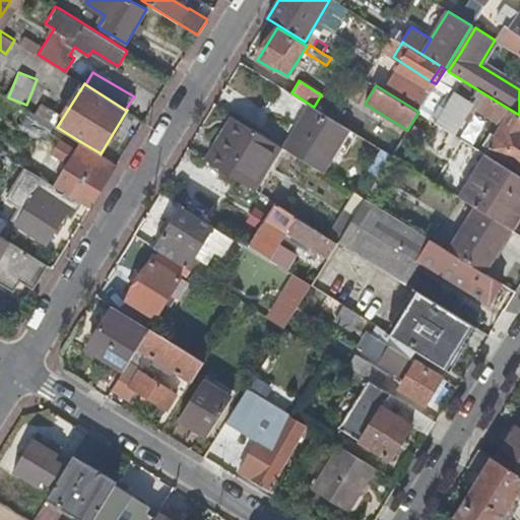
[(454,91),(435,122),(451,132),(465,111),(472,115),(476,109),(497,121),(496,124),(501,127),(488,149),(519,169),(519,115),(477,89),(470,102),(454,91)]
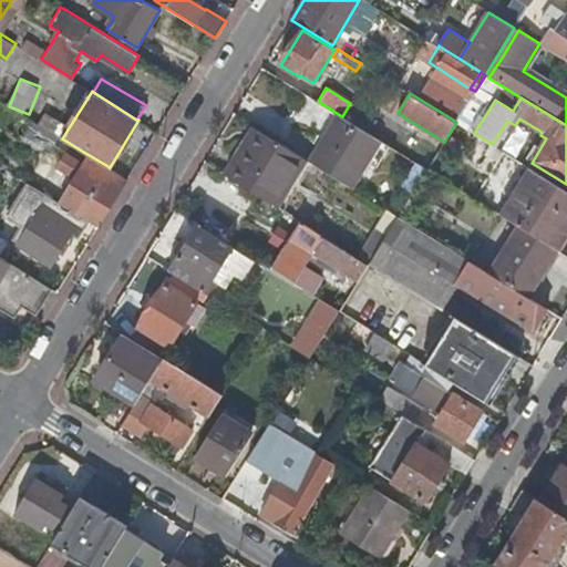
[(340,115),(310,162),(352,187),(381,141),(342,116),(340,115)]
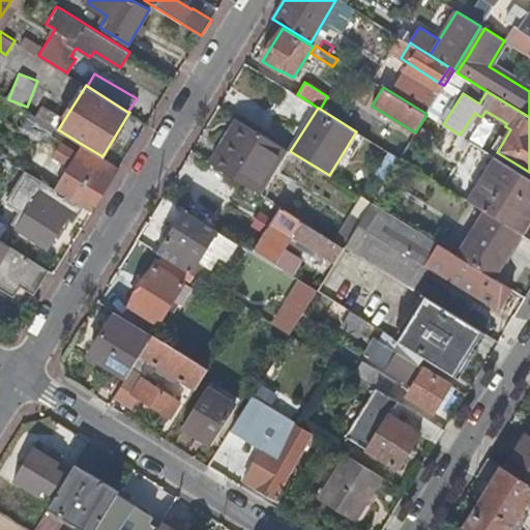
[(28,116),(21,130),(42,142),(50,126),(28,116)]
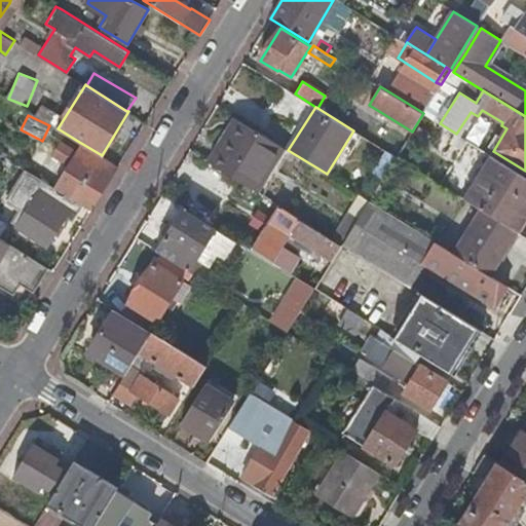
[(258,192),(286,149),(236,118),(210,162),(258,192)]
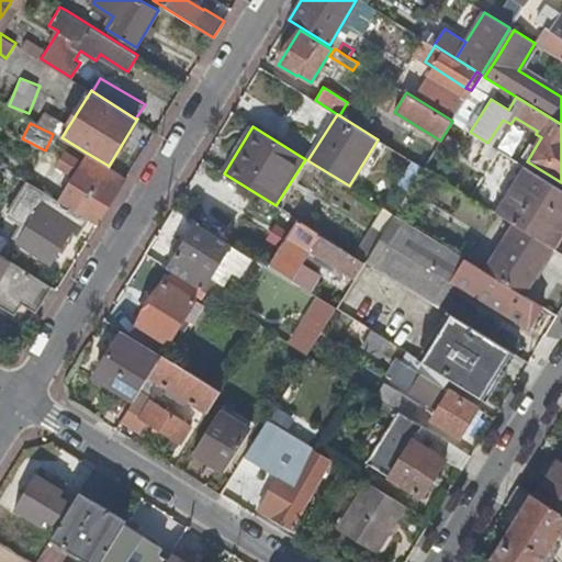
[(69,176),(55,198),(88,218),(98,224),(121,187),(79,161),(60,149),(52,165),(69,176)]
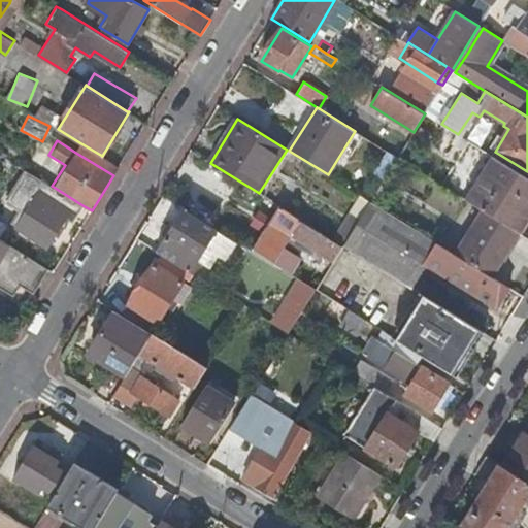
[(79,142),(74,152),(113,175),(119,167),(102,156),(79,142)]
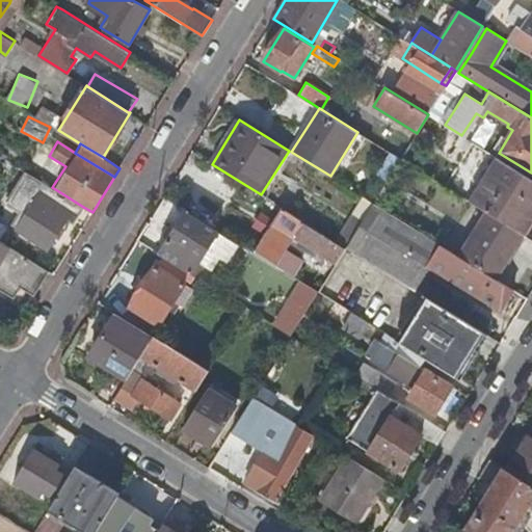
[(523,235),(531,219),(531,179),(496,157),(469,201),(487,213),(523,235)]
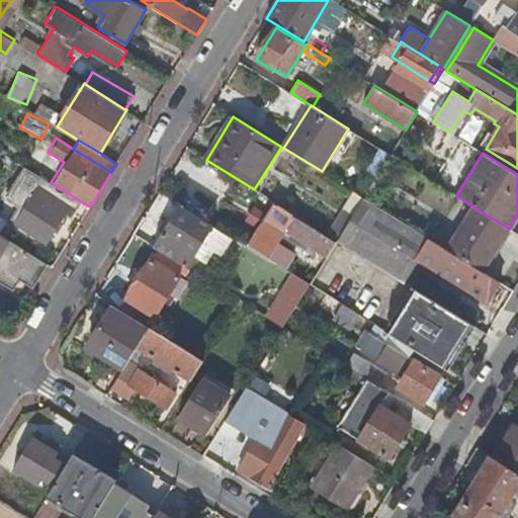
[(71,218),(81,201),(51,182),(45,178),(26,167),(7,197),(25,208),(15,223),(46,242),(64,212),(71,218)]
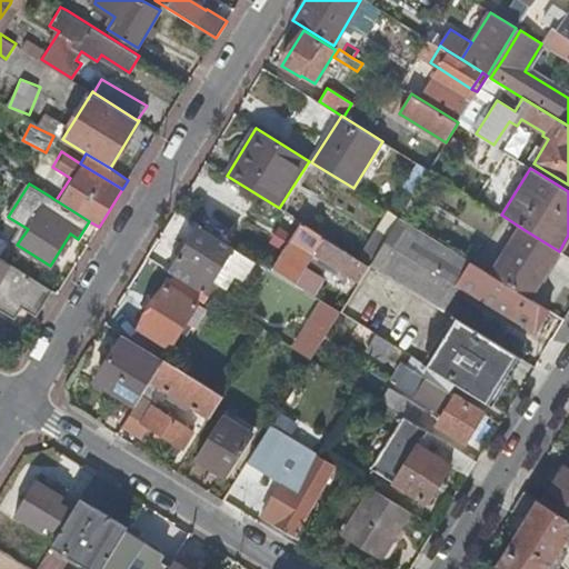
[(388,210),(359,257),(370,265),(400,217),(388,210)]
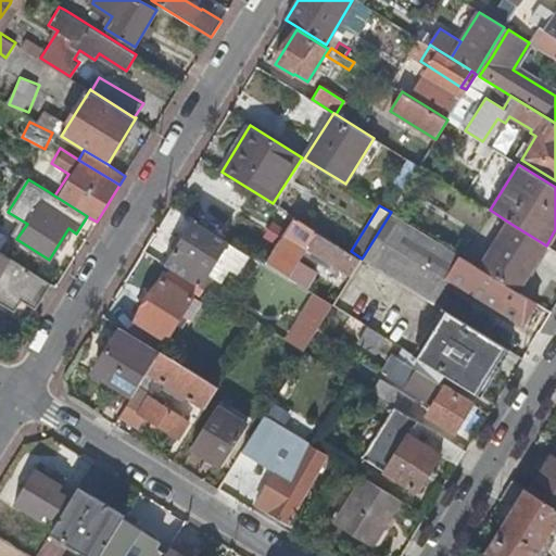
[(523,324),(536,303),(518,291),(481,268),(391,212),(362,258),(408,287),(447,312),(464,285),(498,306),(498,307),(523,324)]
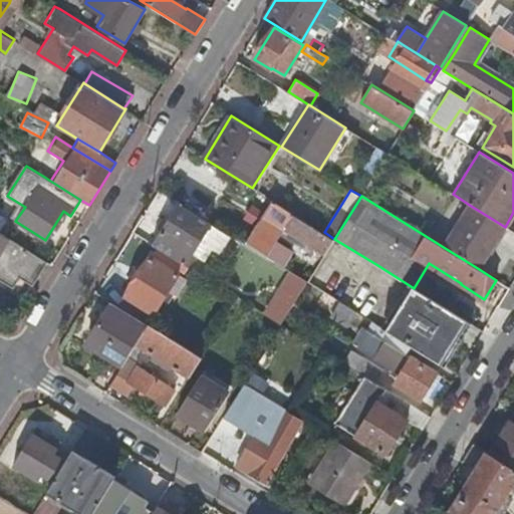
[(284,228),(325,254),(334,239),(324,232),(312,225),(273,201),(247,243),(267,256),(284,228)]
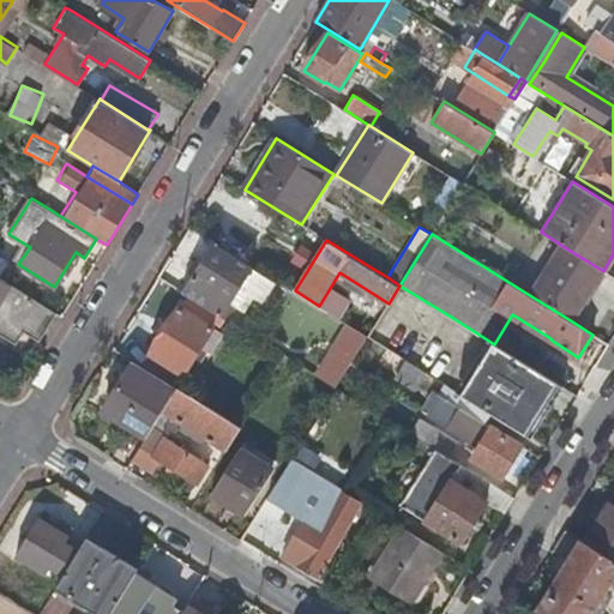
[(226,315),(256,266),(216,241),(185,290),(226,315)]
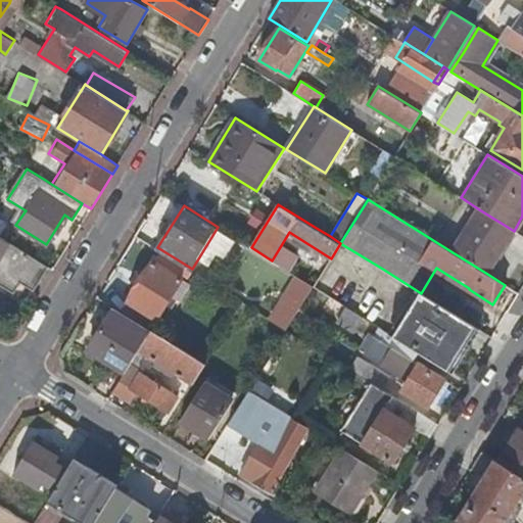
[(479,209),(453,252),(487,274),(514,231),(479,209)]
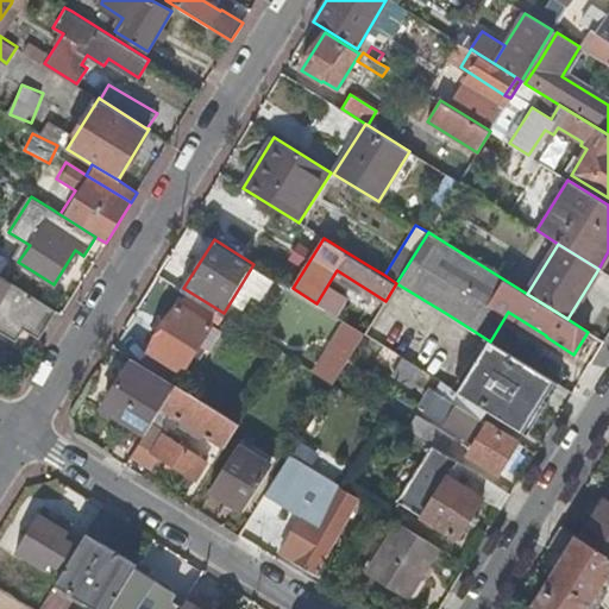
[(42,340),(58,313),(0,276),(0,331),(19,344),(27,331),(42,340)]
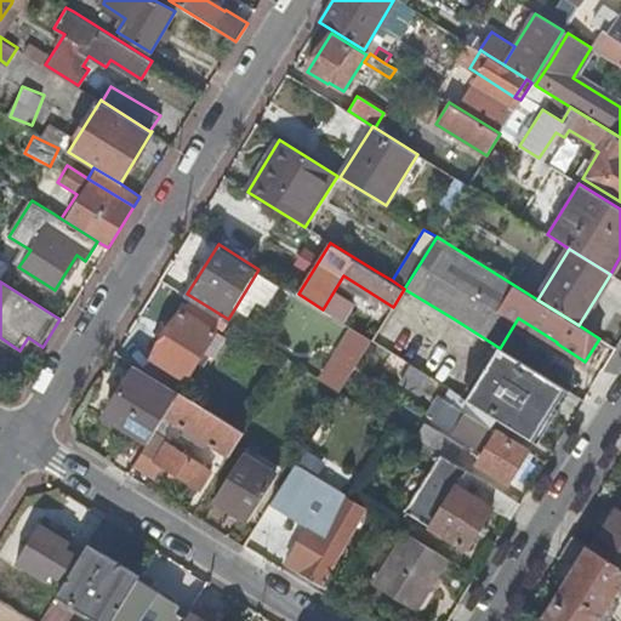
[(201,354),(216,331),(223,322),(200,307),(194,318),(182,311),(152,360),(153,360),(146,372),(157,379),(180,393),(201,354)]
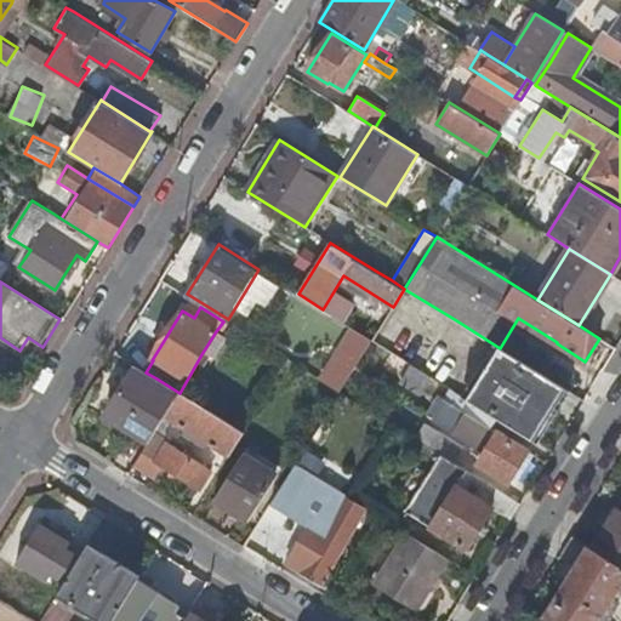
[(326,355),(314,376),(340,392),(372,340),(355,330),(337,362),(326,355)]
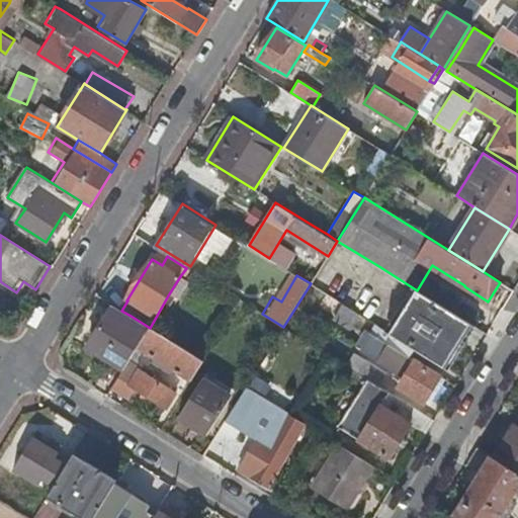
[(180,276),(168,295),(183,305),(194,285),(180,276)]
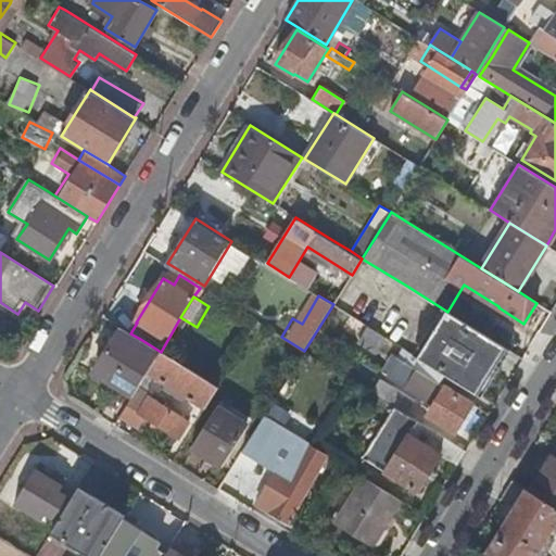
[(447,312),(419,357),(440,370),(476,393),(505,348),(447,312)]
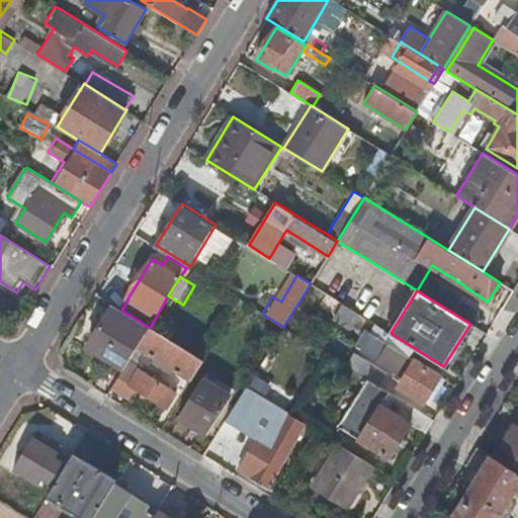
[(87,346),(124,370),(150,329),(150,328),(131,316),(121,311),(112,305),(87,346)]
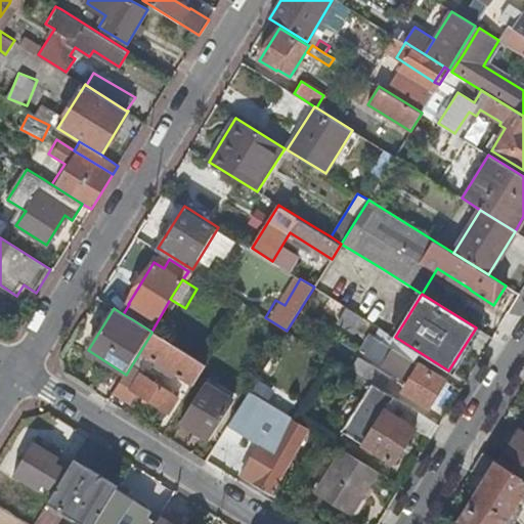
[(353,334),(363,317),(348,308),(339,324),(353,334)]
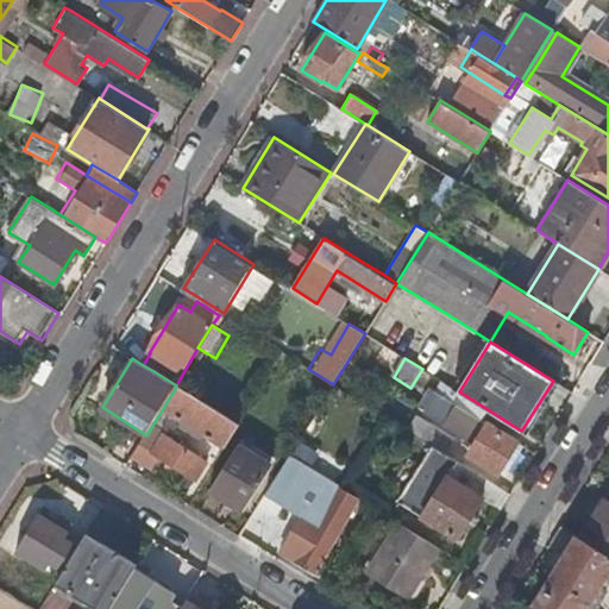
[(476,416),(482,406),(459,391),(440,380),(424,407),(426,408),(422,413),(473,444),(468,453),(498,472),(518,444),(476,416)]
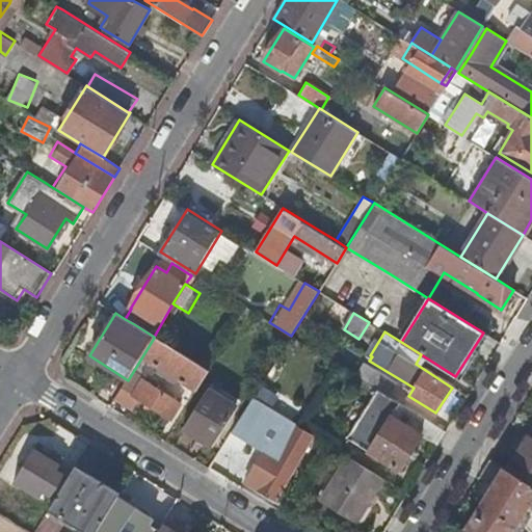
[(128,380),(116,399),(133,409),(140,399),(171,419),(180,405),(173,401),(178,391),(164,381),(158,392),(144,383),(156,365),(192,387),(187,396),(191,399),(208,371),(154,338),(128,380)]
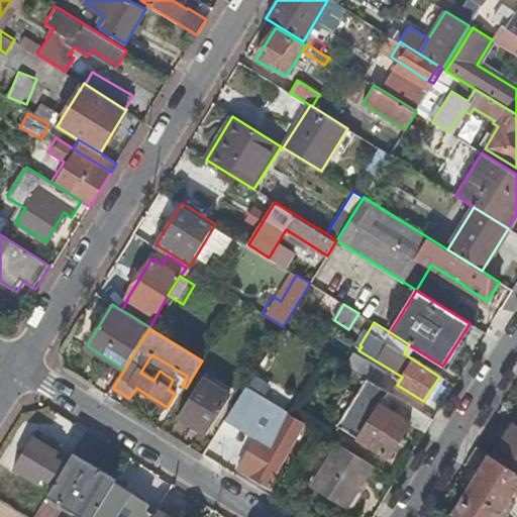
[(365,360),(356,373),(367,379),(377,385),(384,373),(365,360)]
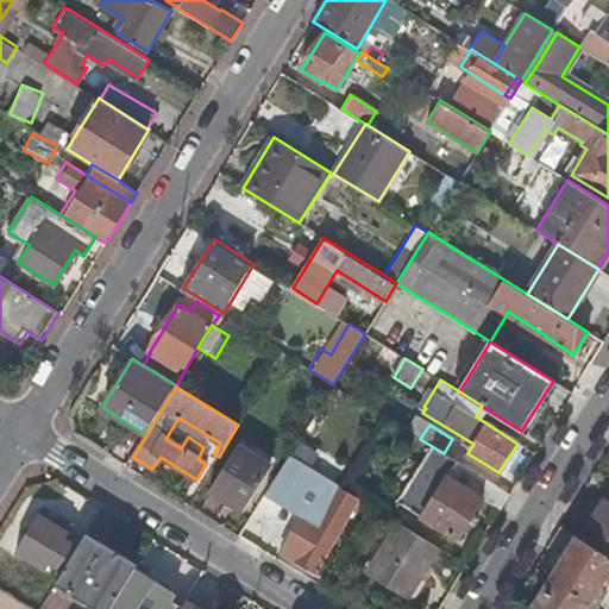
[(483,500),(501,510),(510,495),(458,463),(444,453),(432,446),(397,502),(458,540),(483,500)]
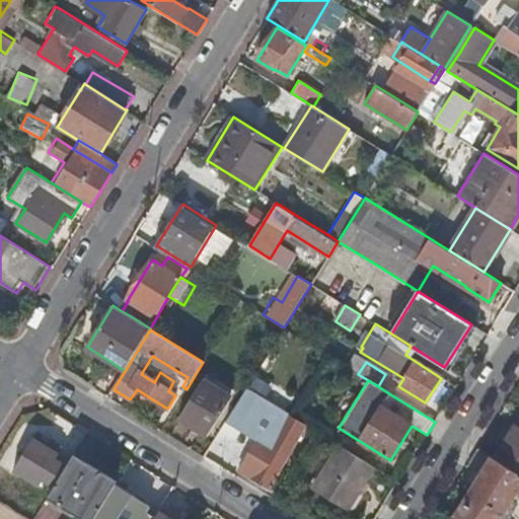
[(200,384),(179,418),(206,434),(226,399),(200,384)]
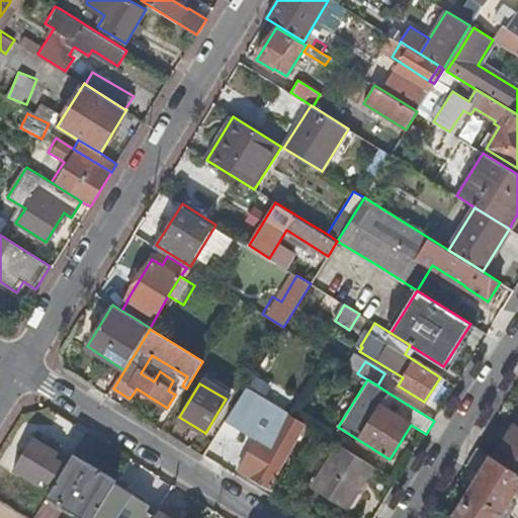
[(234,407),(222,428),(236,436),(248,416),(234,407)]
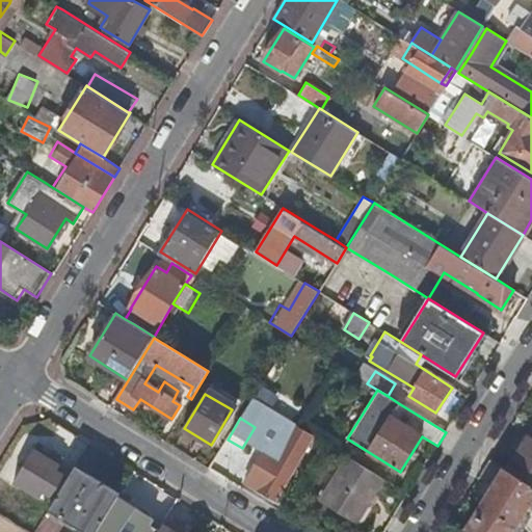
[(274,501),(314,435),(297,426),(295,429),(293,427),(290,426),(286,423),(271,449),(268,453),(265,451),(245,483),(274,501)]
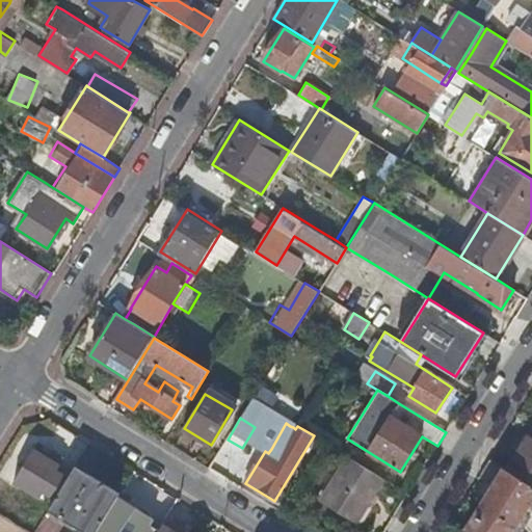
[(531,429),(507,470),(531,484),(531,429)]
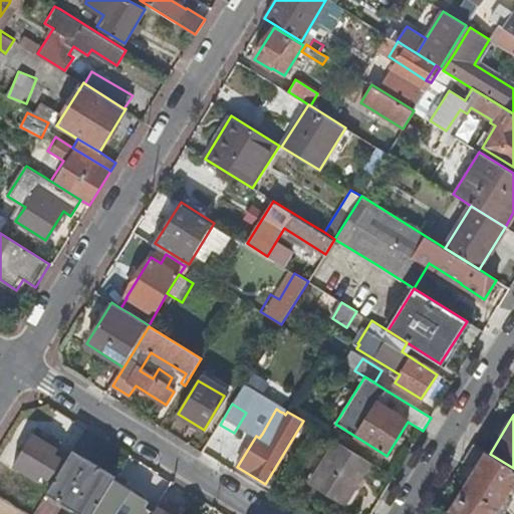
[(42,476),(53,483),(66,462),(55,455),(61,445),(46,435),(45,437),(48,439),(45,443),(32,435),(13,467),(38,483),(42,476)]
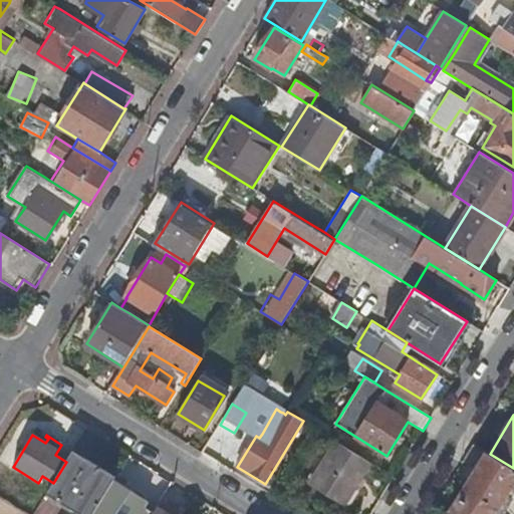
[(344,505),(370,463),(336,442),(310,485),(344,505)]
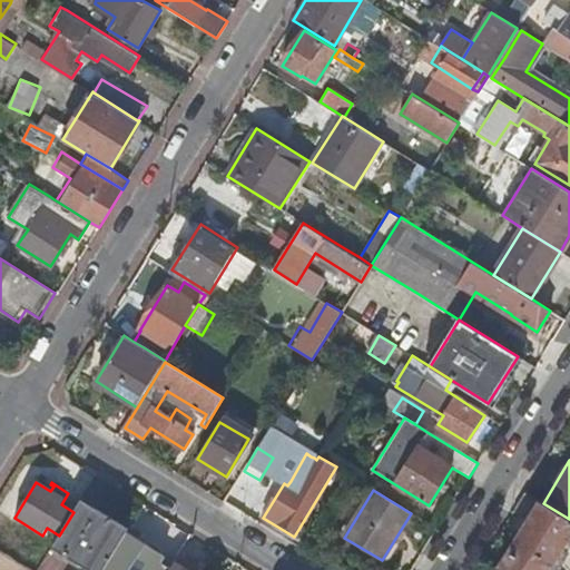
[(528,521),(500,567),(501,568),(504,569),(558,569),(568,554),(562,551),(569,541),(569,540),(569,519),(543,503),(526,492),(513,512),(528,521)]
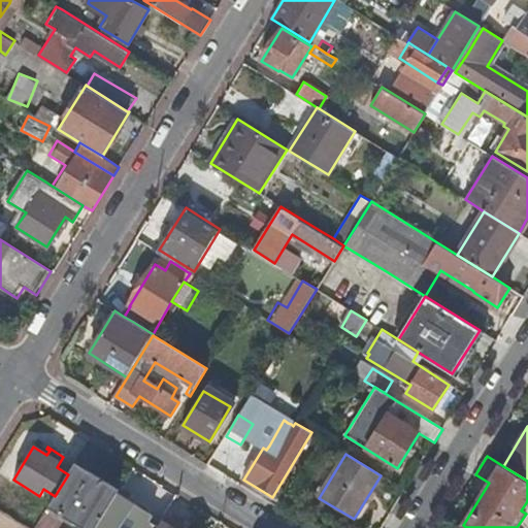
[(120,488),(76,461),(68,474),(55,496),(50,505),(86,527),(95,527),(117,493),(120,488)]
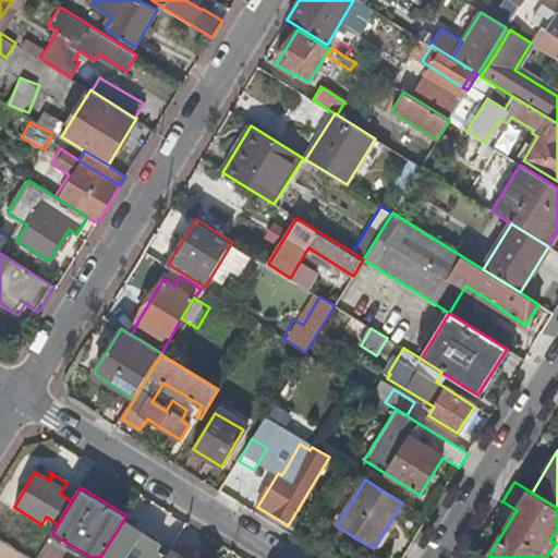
[(165,557),(170,549),(157,542),(158,540),(158,538),(148,532),(146,533),(146,534),(123,521),(100,557),(165,557)]
